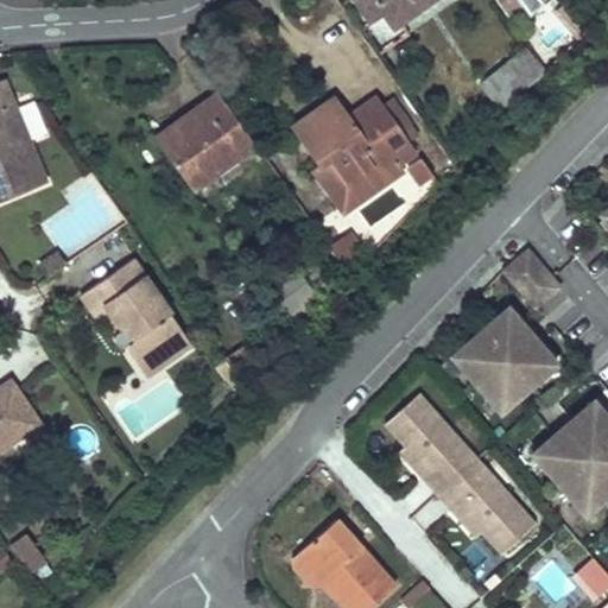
[(354,0),(369,21),(384,12),(390,8),(398,20),(428,0),(354,0)]
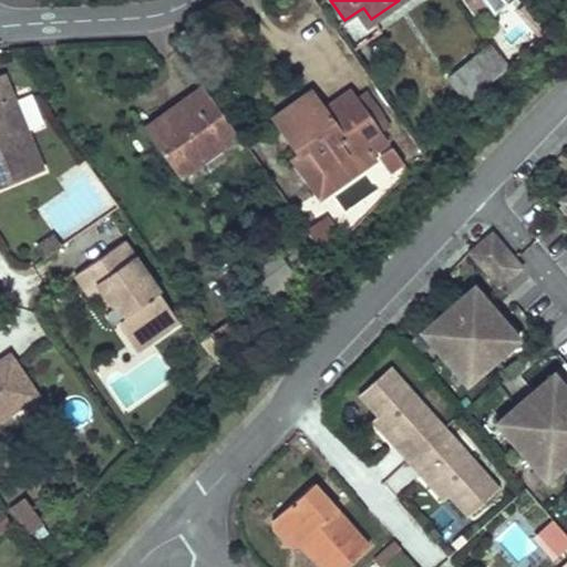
[(462,0),(476,19),(502,0),(462,0)]
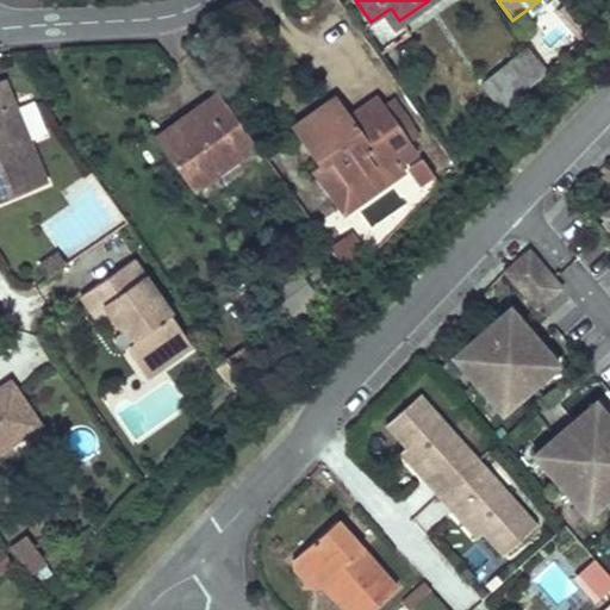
[(547,0),(545,0),(522,20),(554,57),(578,35),(547,0)]
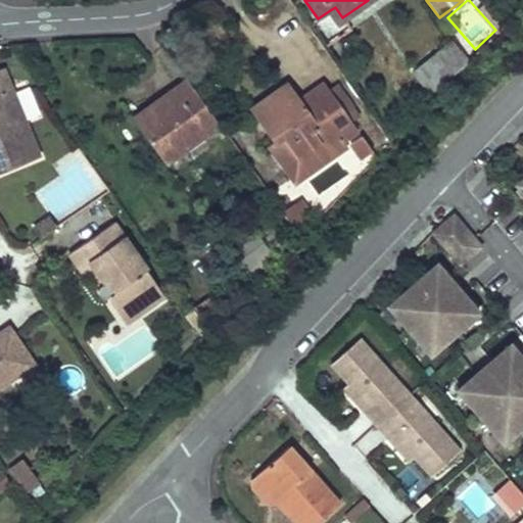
[(335,7),(330,10),(338,20),(342,17),(335,7)]
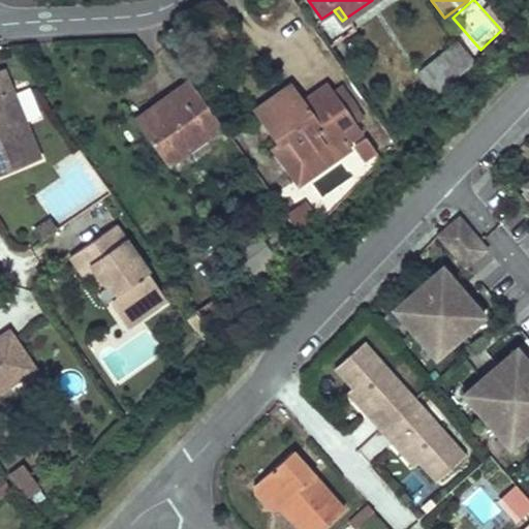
[(458,41),(418,72),(434,92),(474,60),(458,41)]
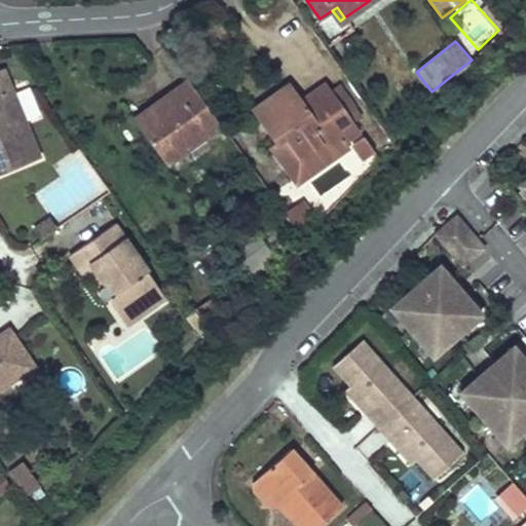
[(0,96),(13,90),(5,72),(0,73),(0,96)]
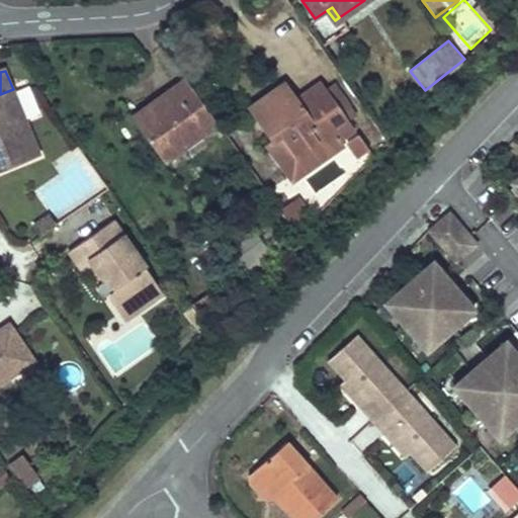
[(185,78),(171,89),(174,94),(135,122),(163,161),(217,121),(185,78)]
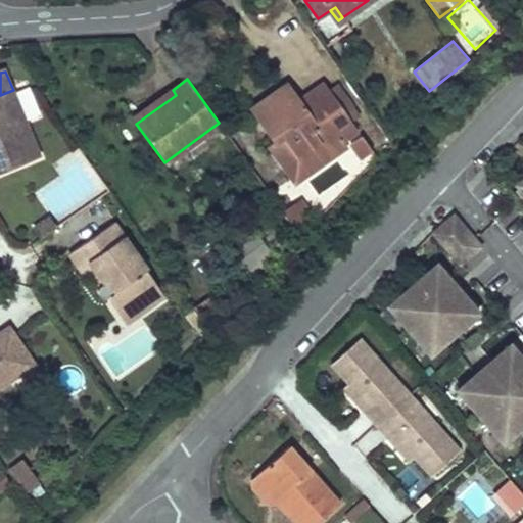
[(290,87),(251,114),(273,145),(283,138),(300,159),(338,134),(345,143),(361,133),(326,86),(311,96),(315,101),(305,107),(302,102),(290,87)]
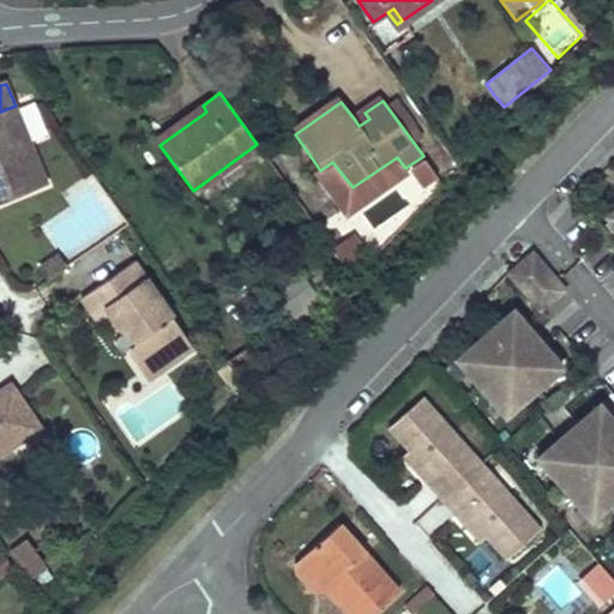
[(0,208),(49,187),(16,106),(0,112),(0,208)]
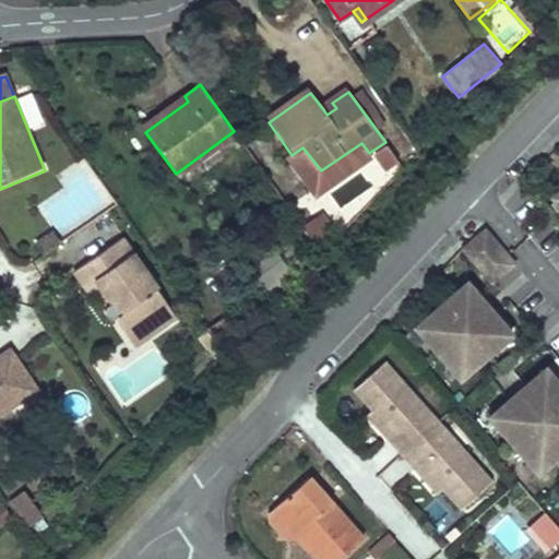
[(185,96),(142,127),(145,132),(188,102),(185,96)]
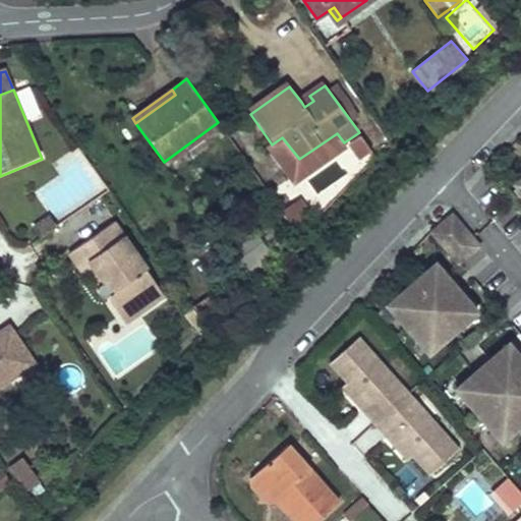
[(309,96),(301,102),(304,107),(313,101),(309,96)]
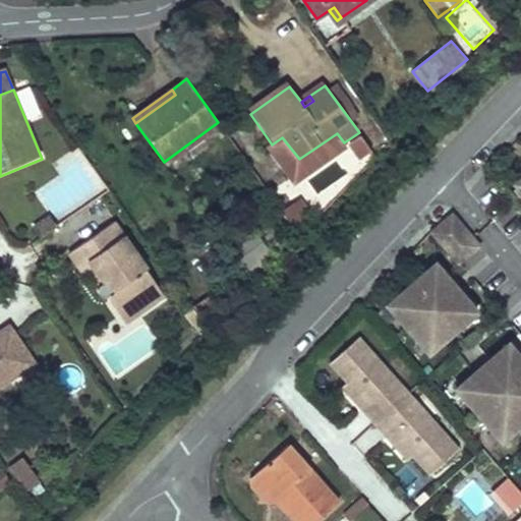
[(289,224),(309,212),(301,197),(280,209),(289,224)]
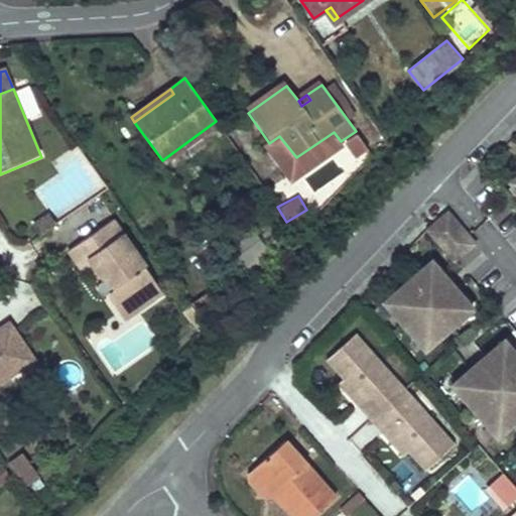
[(442,213),(423,229),(450,260),(470,243),(442,213)]
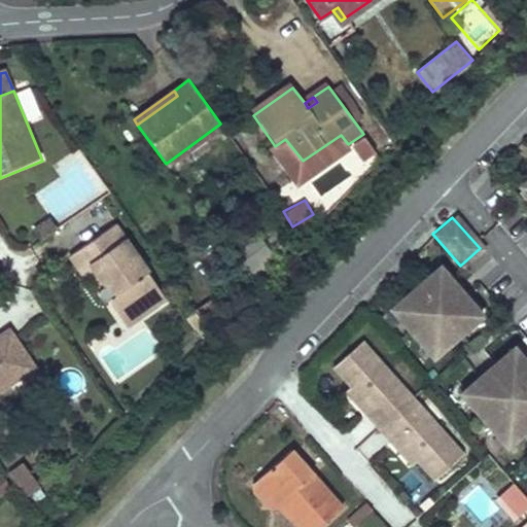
[(303,224),(295,230),(303,239),(309,233),(303,224)]
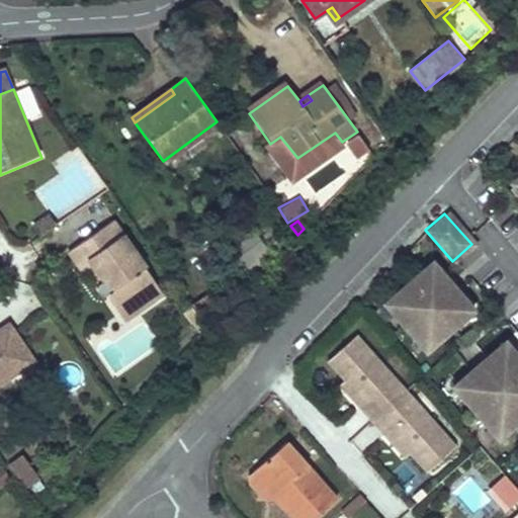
[(167,296),(114,223),(71,253),(86,275),(88,274),(96,268),(105,282),(98,287),(98,292),(99,295),(102,296),(105,296),(107,295),(115,290),(136,319),(167,296)]
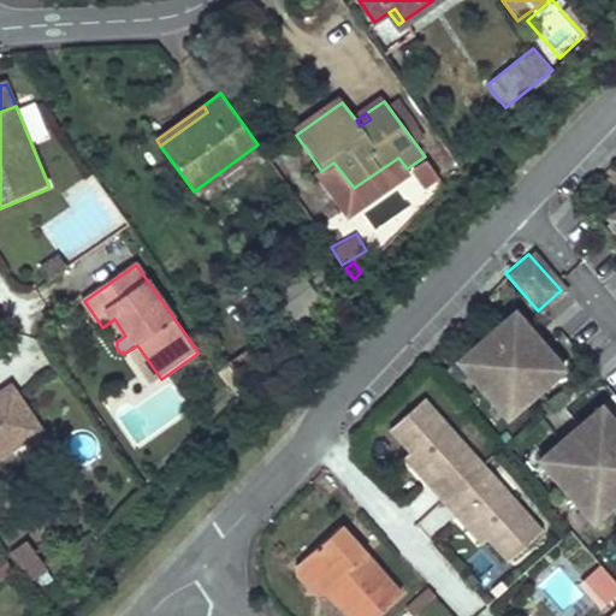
[(309,288),(278,309),(292,327),(323,303),(309,288)]
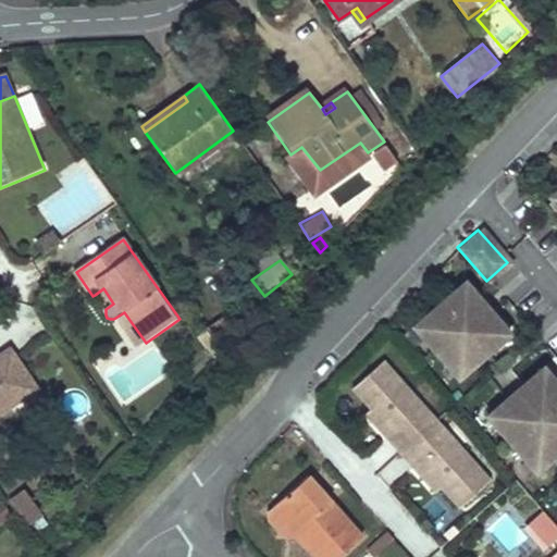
[(420,342),(443,367),(444,366),(454,376),(468,364),(470,367),(492,347),(491,346),(505,333),(486,311),(483,316),(478,309),(481,306),(463,284),(448,297),(447,296),(425,314),(426,317),(412,329),(422,341),(420,342)]
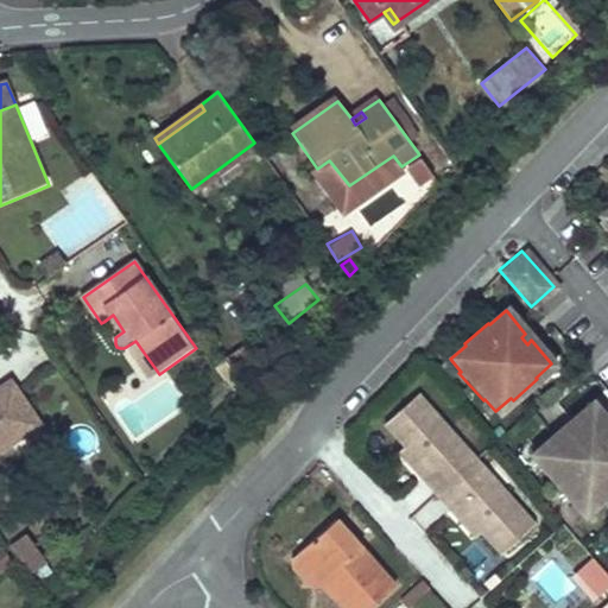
[(113,315),(103,322),(115,337),(124,331),(113,315)]
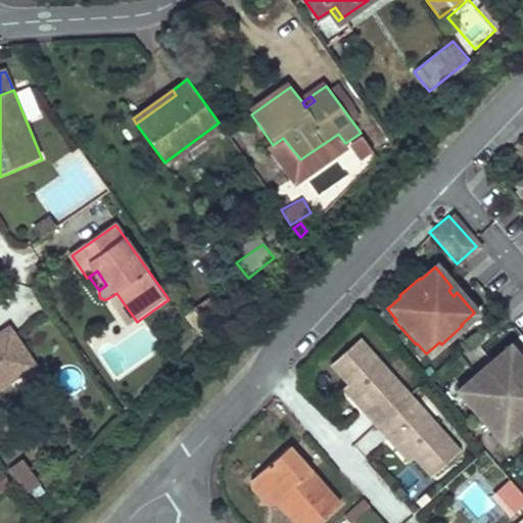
[(448,290),(454,296),(457,292),(452,287),(448,290)]
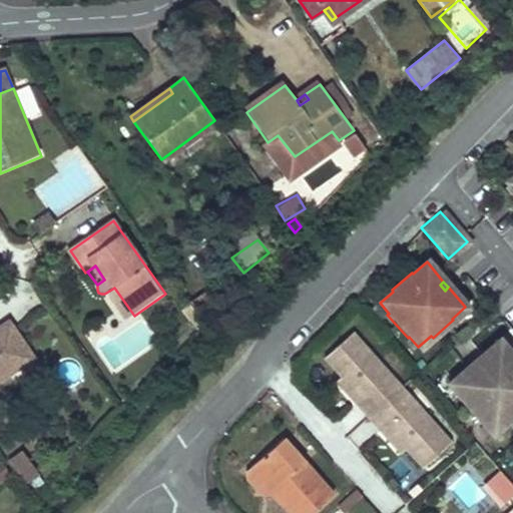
[(134,316),(114,288),(106,293),(126,322),(134,316)]
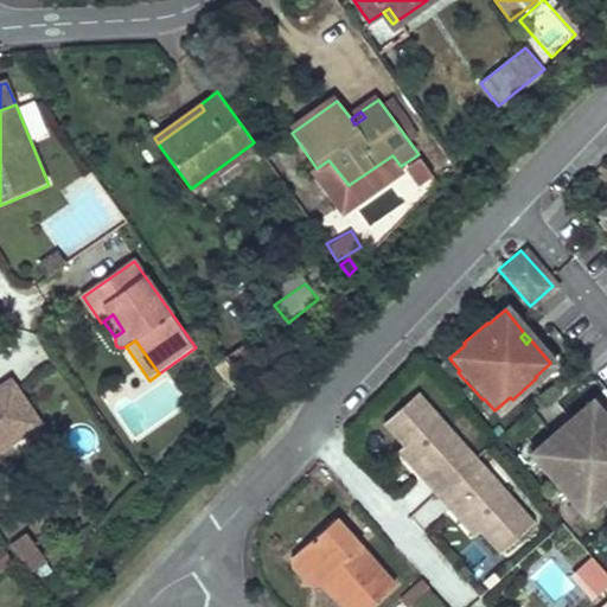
[(237,376),(228,363),(216,370),(227,384),(237,376)]
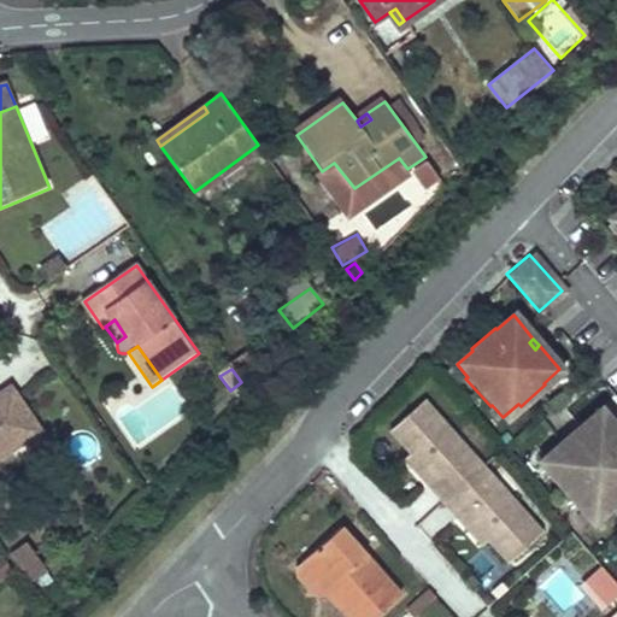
[(0,457),(12,450),(9,442),(34,425),(7,387),(0,392),(0,457)]
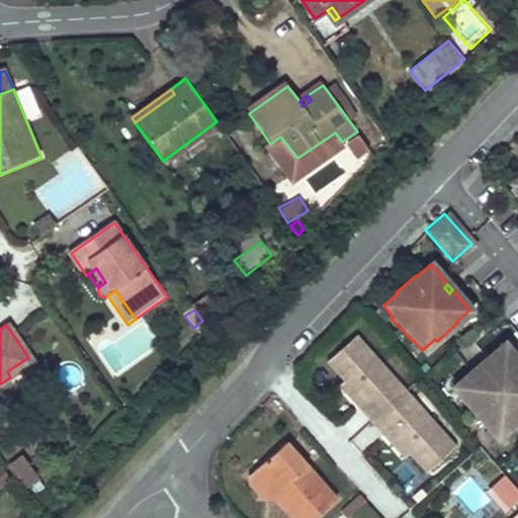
[(458,404),(482,430),(483,429),(494,442),(512,426),(511,424),(517,417),(517,362),(516,360),(515,361),(501,345),(482,361),(484,363),(468,375),(467,373),(449,390),(459,403),(458,404)]
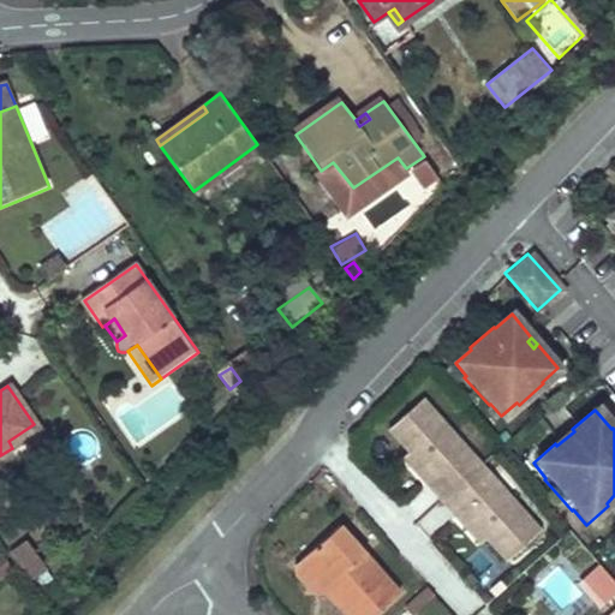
[(410,418),(380,449),(402,470),(429,495),(423,500),(455,530),(461,524),(488,548),(511,569),(539,537),(410,418)]
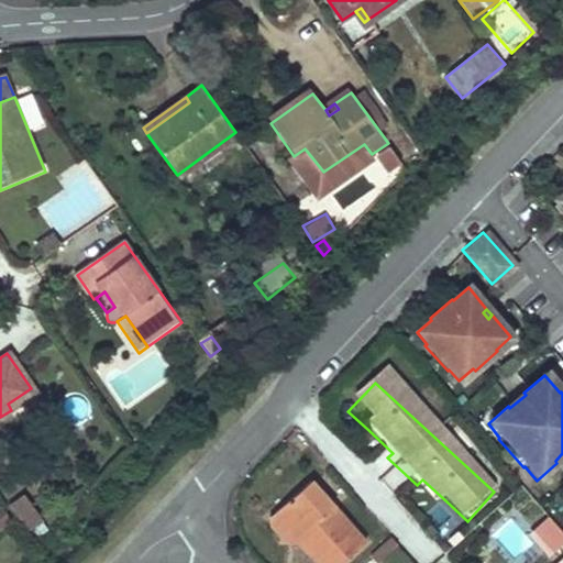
[(31,388),(8,404),(11,410),(34,394),(31,388)]
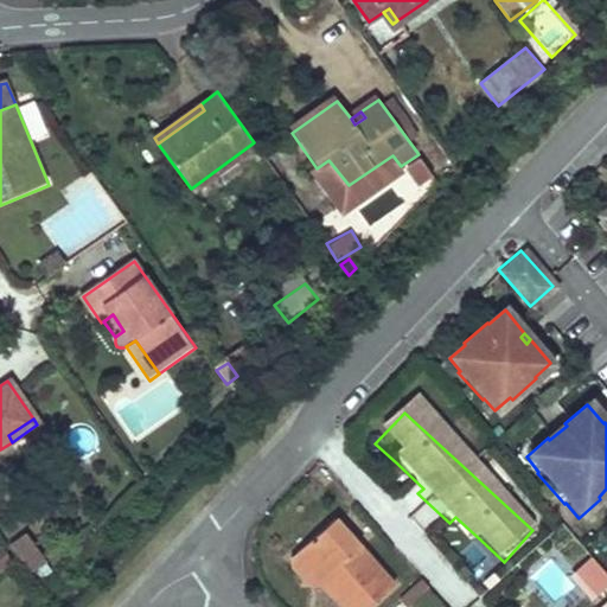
[(423,489),(397,464),(391,470),(417,493),(423,489)]
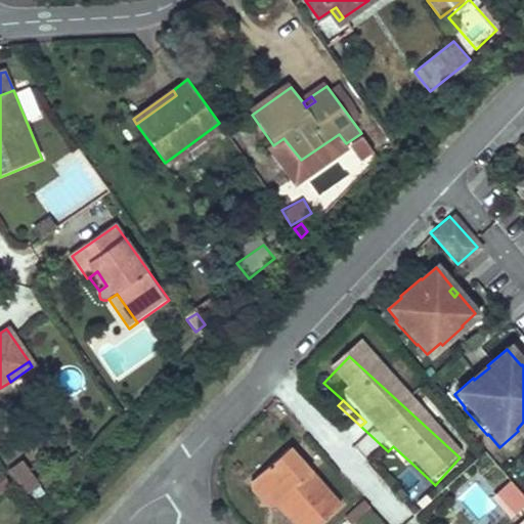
[(290,445),(254,476),(269,489),(269,498),(275,498),(279,503),(299,523),(316,523),(341,501),(290,445)]
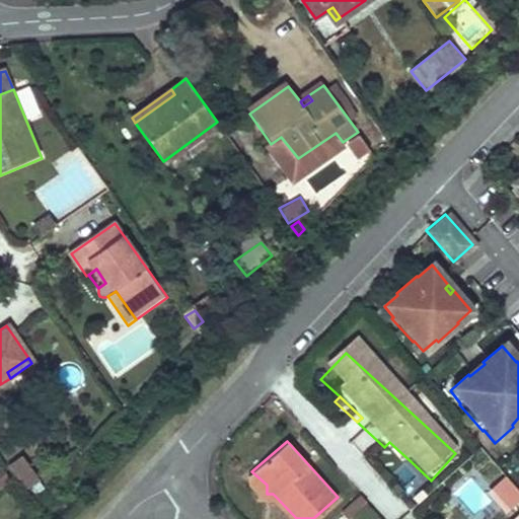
[(412,462),(389,442),(384,447),(406,467),(412,462)]
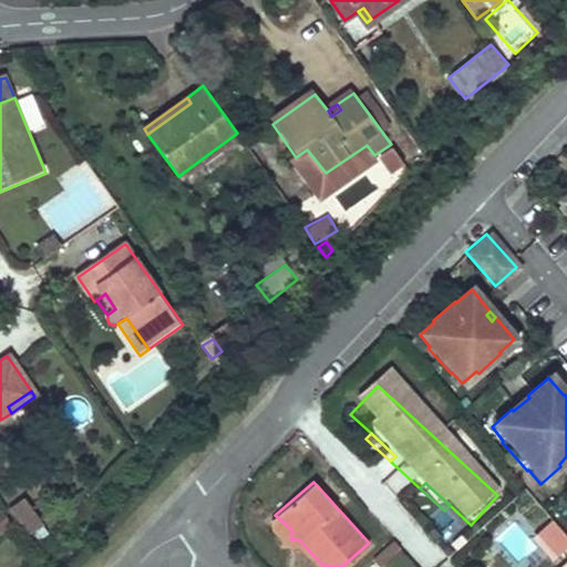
[(6,509),(24,537),(39,528),(20,500),(6,509)]
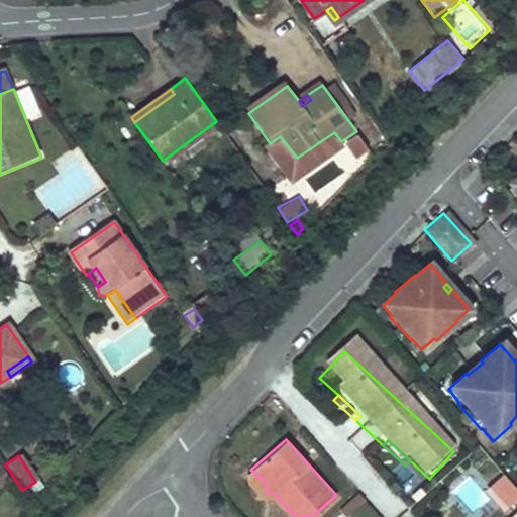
[(266,483),(250,470),(246,474),(246,484),(259,497),(276,496),(272,492),(266,492),(266,483)]
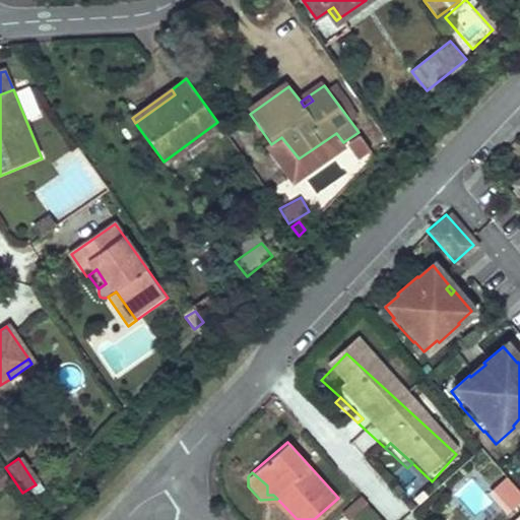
[(489,489),(509,511),(519,500),(519,492),(505,475),(489,489)]
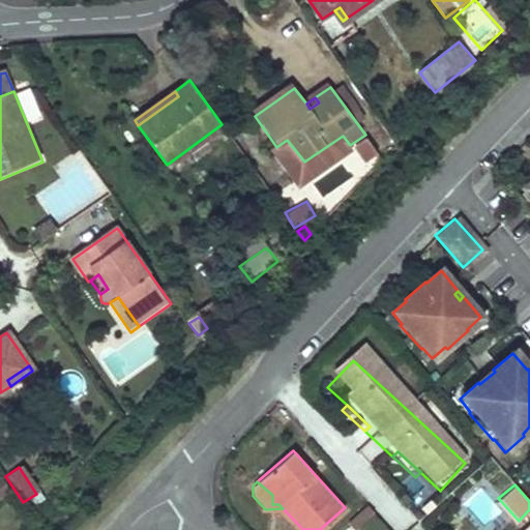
[(367,507),(348,524),(354,529),(373,513),(367,507)]
